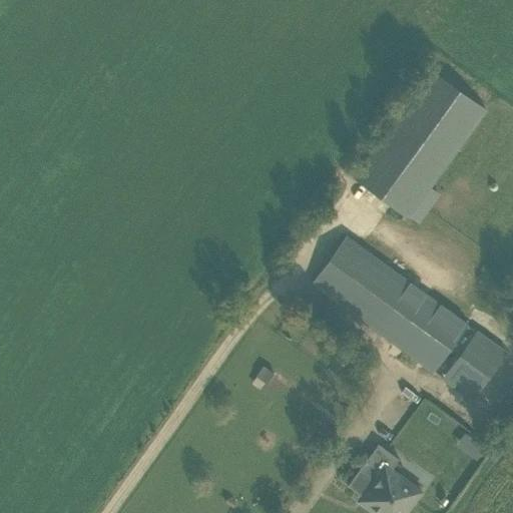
[(430,69),(352,177),(408,217),(486,110),(430,69)]
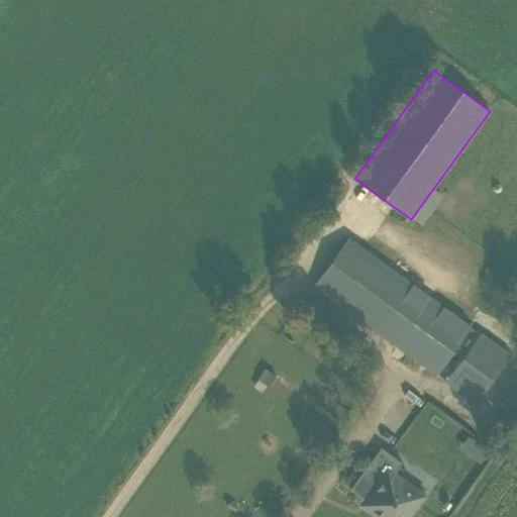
[(314,285),(436,374),(472,326),(348,237),(314,285)]
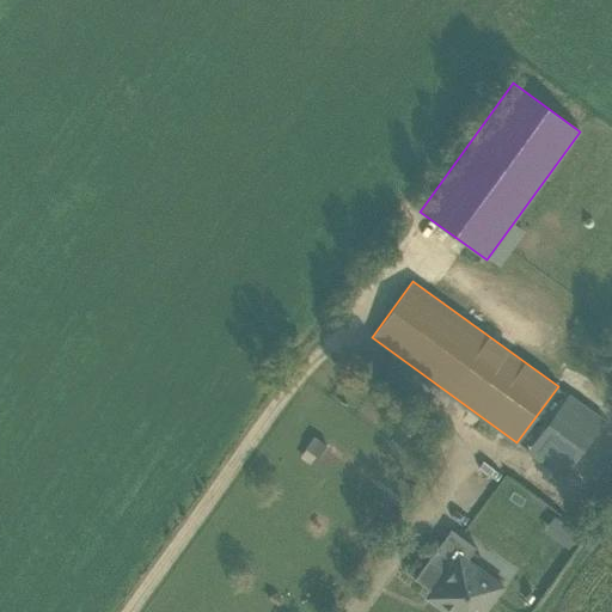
[(570,392),(546,424),(582,451),(605,418),(570,392)]
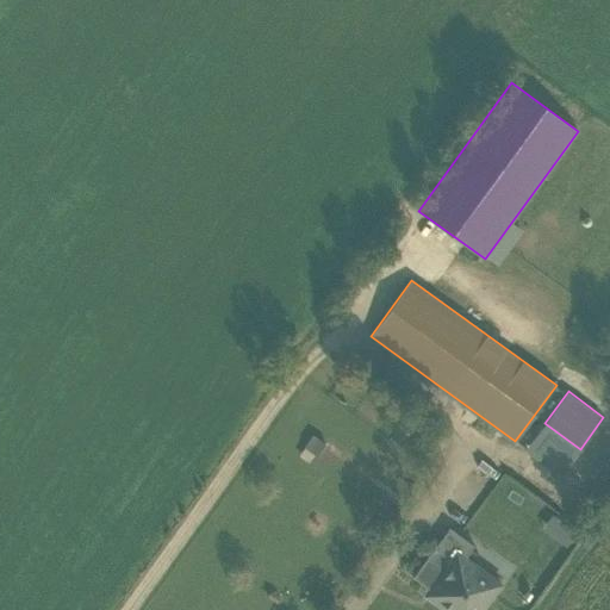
[(405,417),(399,427),(414,437),(419,428),(405,417)]
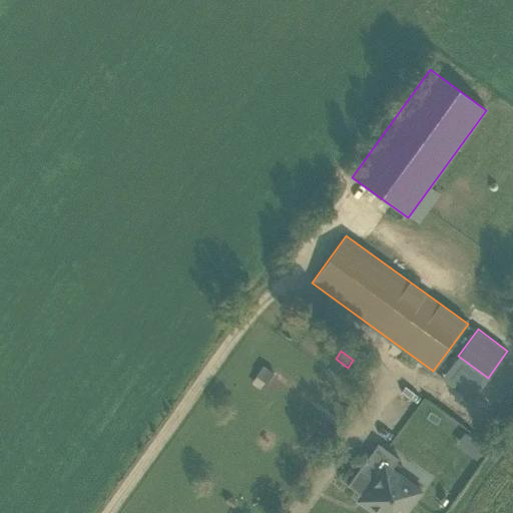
[(464,433),(455,445),(467,454),(475,460),(484,449),(476,443),(464,433)]
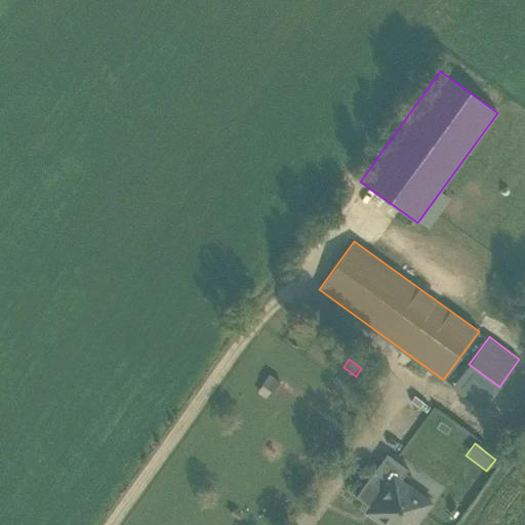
[(387,453),(355,495),(376,511),(372,516),(385,524),(404,524),(405,523),(407,524),(414,524),(432,502),(414,489),(412,492),(398,482),(408,469),(387,453)]
